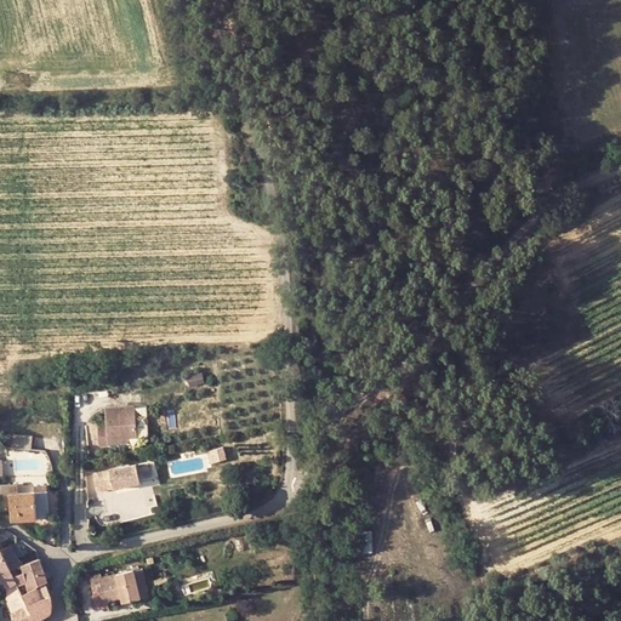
[(107,426),(98,427),(100,445),(108,444),(108,443),(108,438),(129,437),(137,437),(135,406),(106,408),(107,426)]
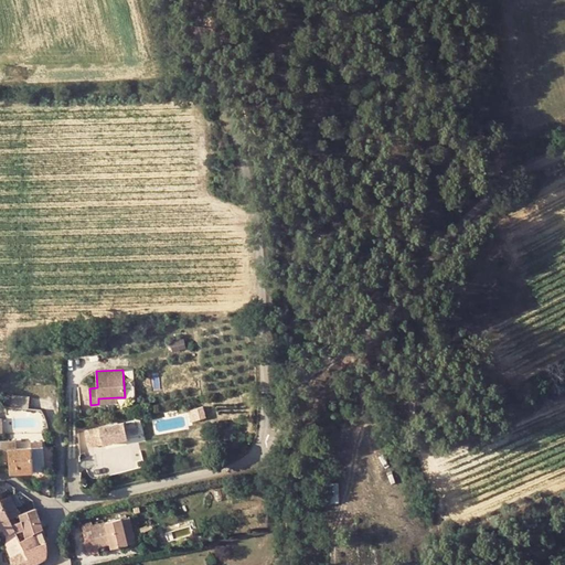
[(13,405),(31,406),(32,395),(14,394),(13,405)]
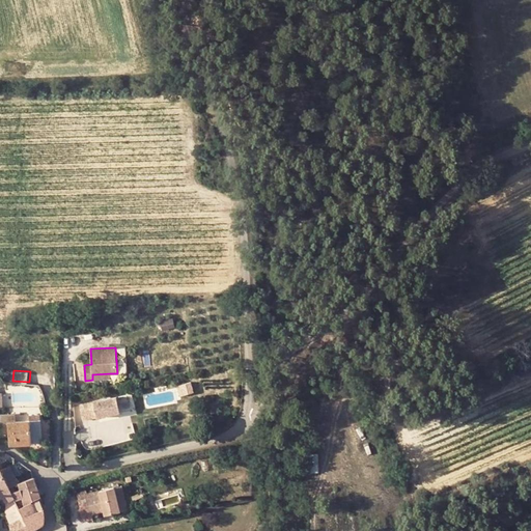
[(182,385),(185,394),(193,392),(190,382),(182,385)]
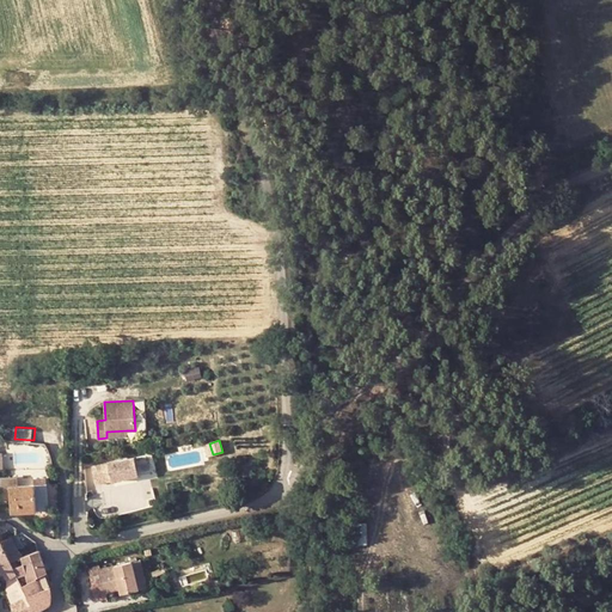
[(108,463),(91,466),(96,484),(112,481),(112,482),(138,475),(134,457),(109,464),(108,463)]
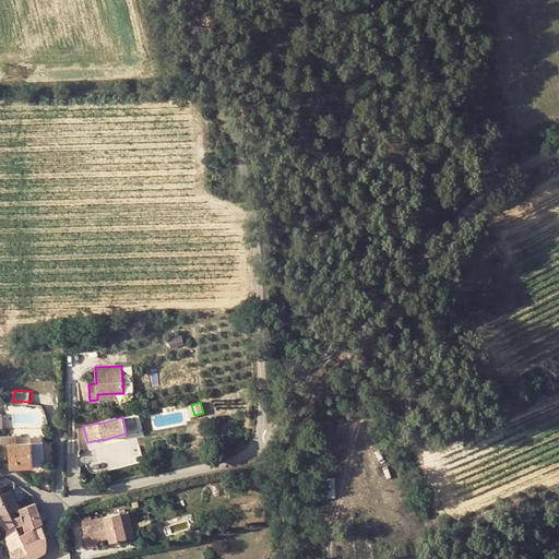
[(0,453),(8,454),(9,467),(43,466),(42,442),(42,437),(31,437),(31,441),(15,441),(15,436),(0,436),(0,453)]
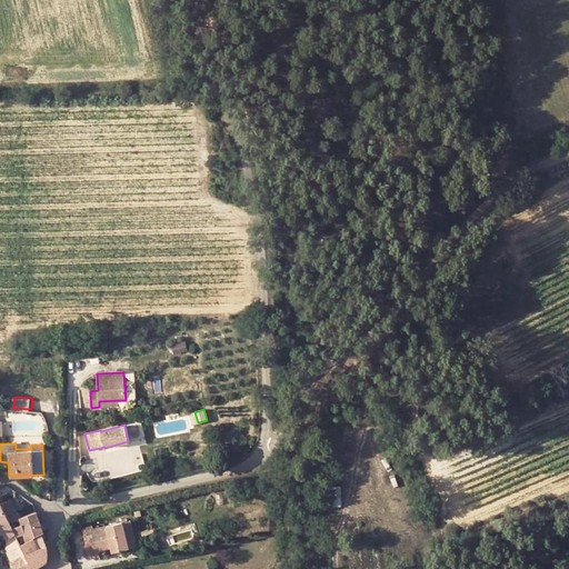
[(0,506),(2,509),(13,533),(18,543),(27,539),(19,515),(12,509),(8,499),(0,502),(0,506)]
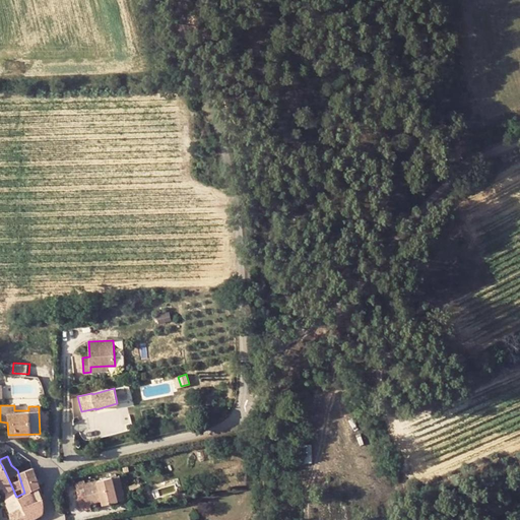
[(0,485),(4,492),(12,488),(2,465),(0,466),(0,485)]
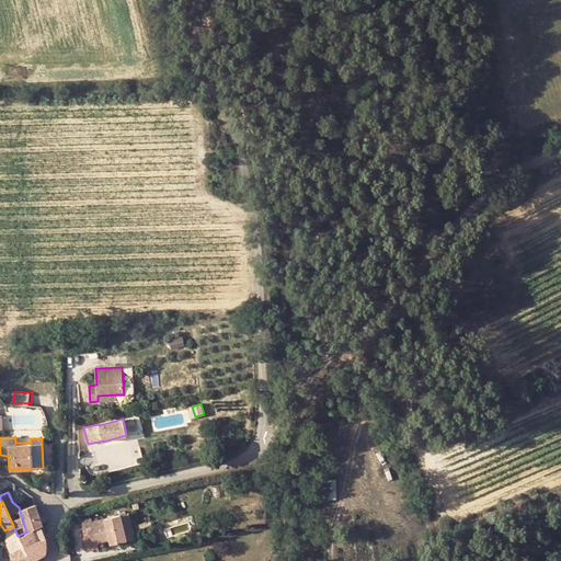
[(42,525),(42,523),(33,502),(19,507),(26,531),(42,525)]
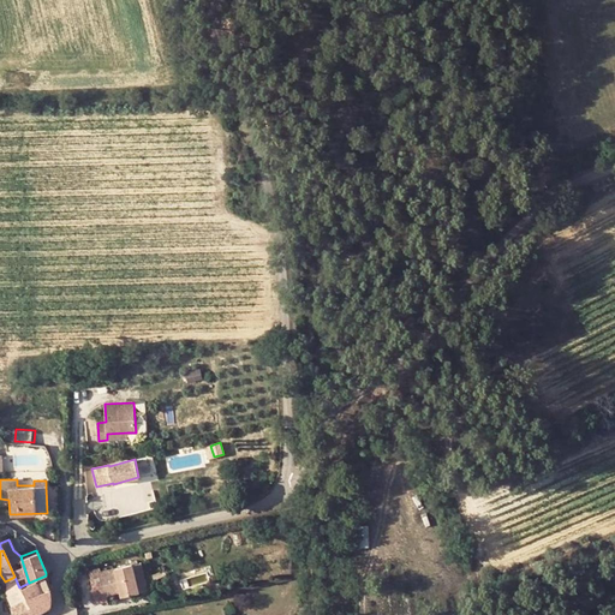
[(138,571),(142,584),(151,583),(145,555),(138,556),(142,571),(138,571)]
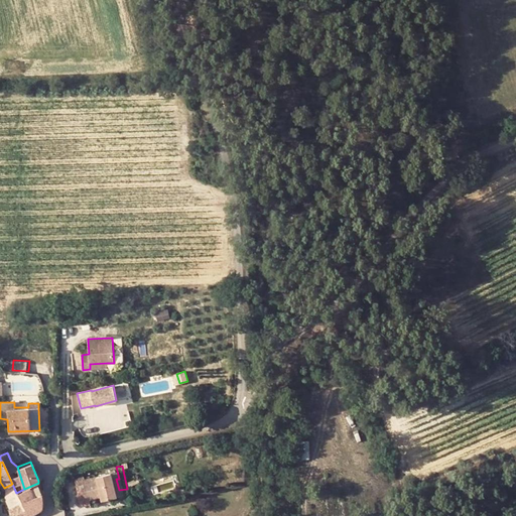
[(88,497),(100,495),(100,496),(114,493),(119,490),(116,479),(119,479),(116,467),(83,476),(83,473),(74,474),(77,490),(75,491),(76,503),(89,501),(88,497)]
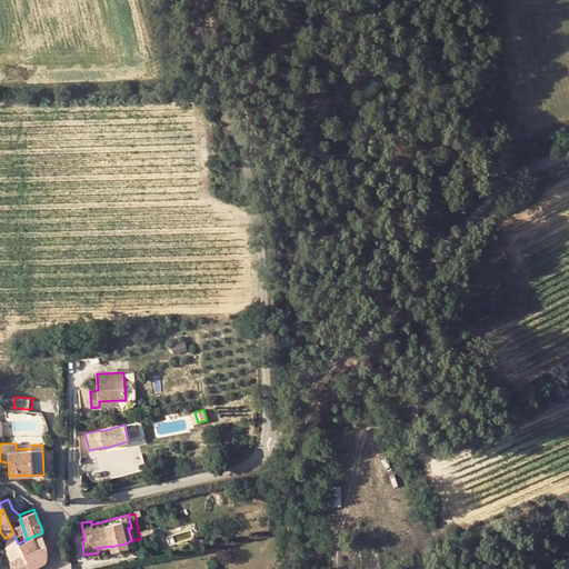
[(27,539),(18,543),(23,555),(30,568),(31,568),(46,559),(49,550),(47,542),(46,543),(43,537),(42,532),(27,539)]
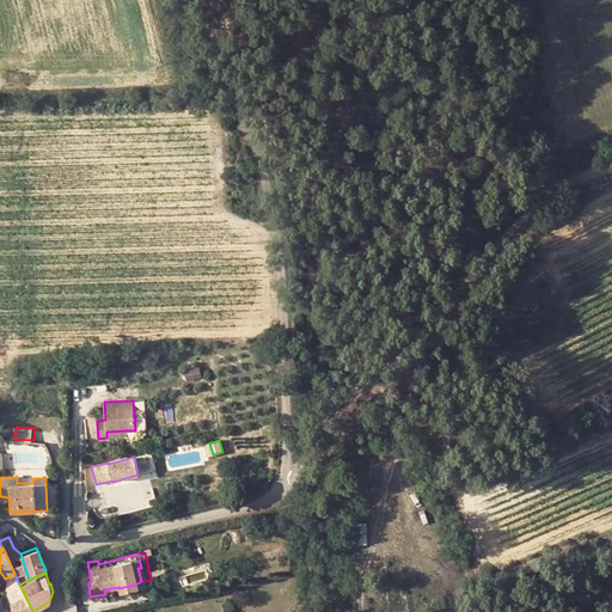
[(8,605),(25,597),(19,585),(14,574),(5,579),(2,591),(8,605)]
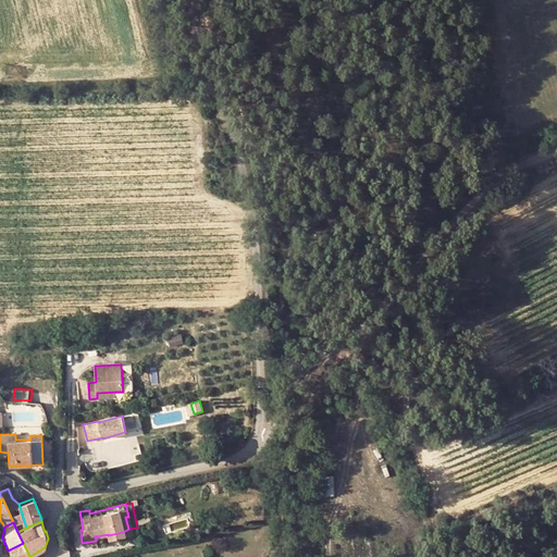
[(8,551),(10,556),(29,556),(23,543),(8,551)]
